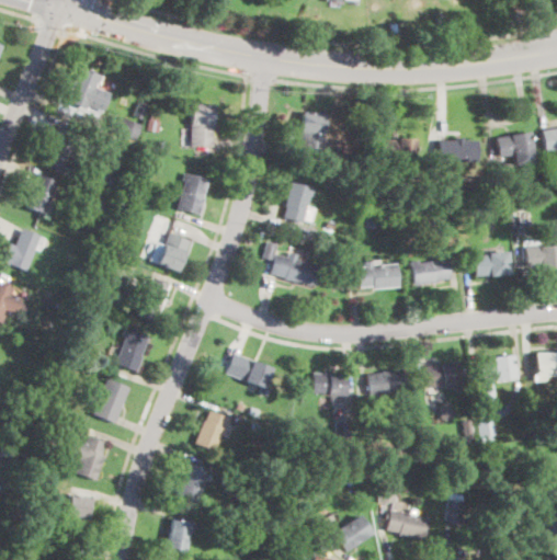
[(452,29),(440,30),(439,16),(451,15),(452,29)]
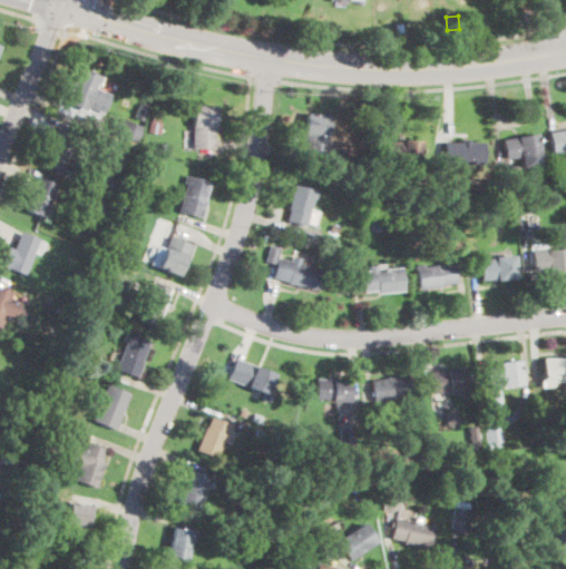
[(107,77),(105,86),(101,85),(99,90),(115,96),(108,114),(93,108),(91,111),(71,105),(84,69),(107,77)]
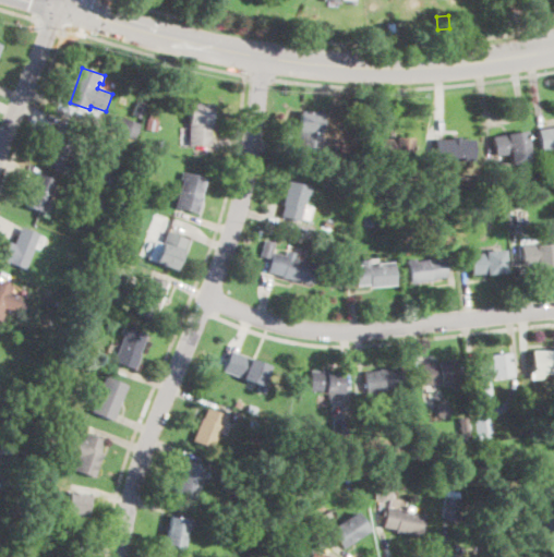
[(146,112),(144,119),(137,116),(142,103),(149,105),(146,112)]
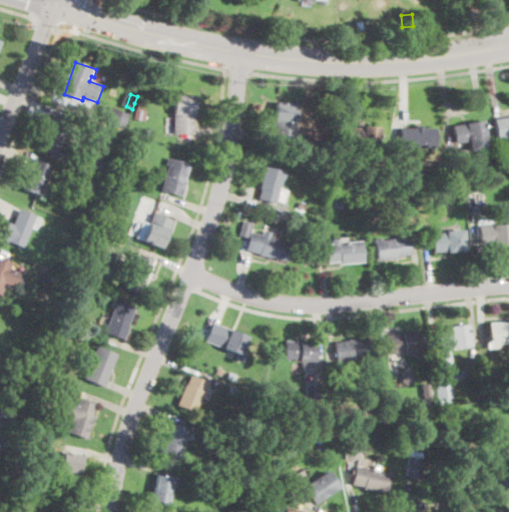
[(176,134),(176,95),(195,95),(195,134),(176,134)]
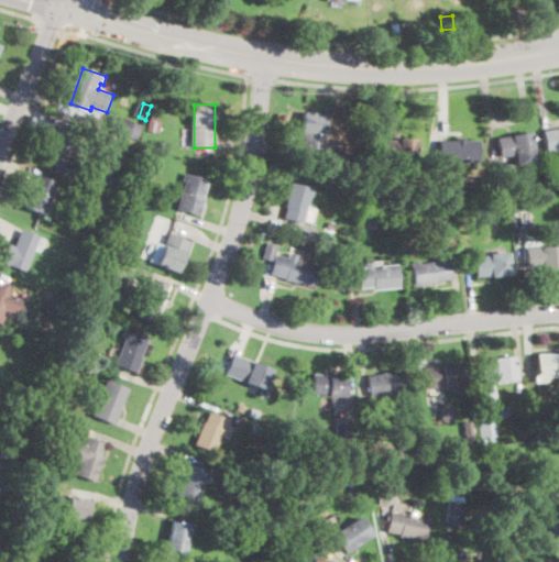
[(328,113),(325,157),(307,157),(308,135),(303,134),(304,112),(328,113)]
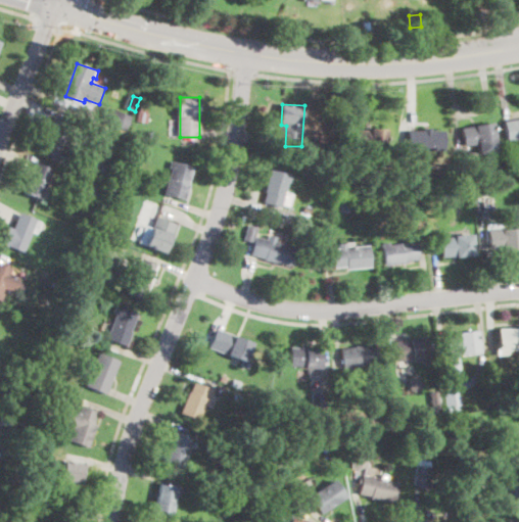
[(133,117),(128,131),(105,121),(110,108),(133,117)]
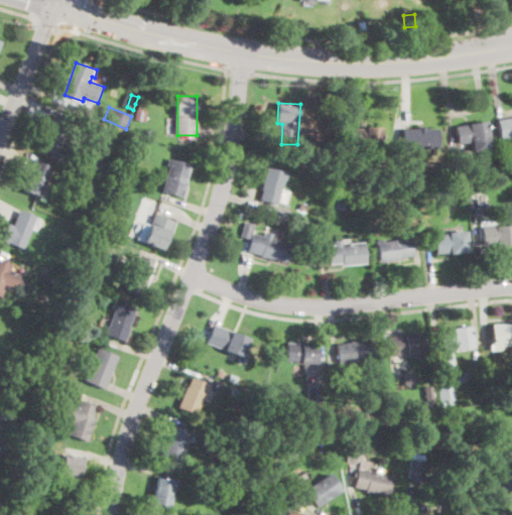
[(146,112),(143,123),(136,121),(139,110),(146,112)]
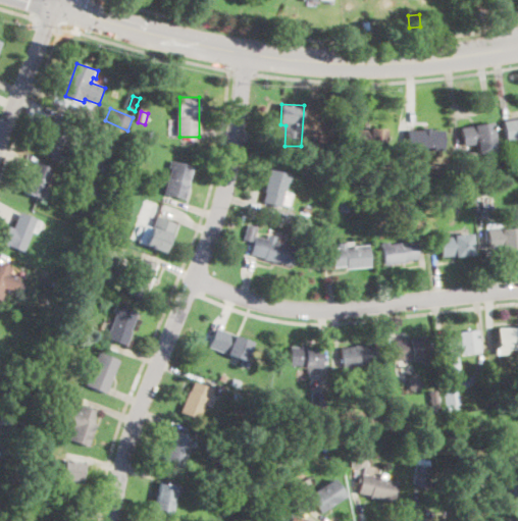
[(71,131),(85,137),(81,148),(67,142),(63,151),(65,152),(62,158),(41,149),(50,127),(51,128),(55,118),(73,126),(71,131)]
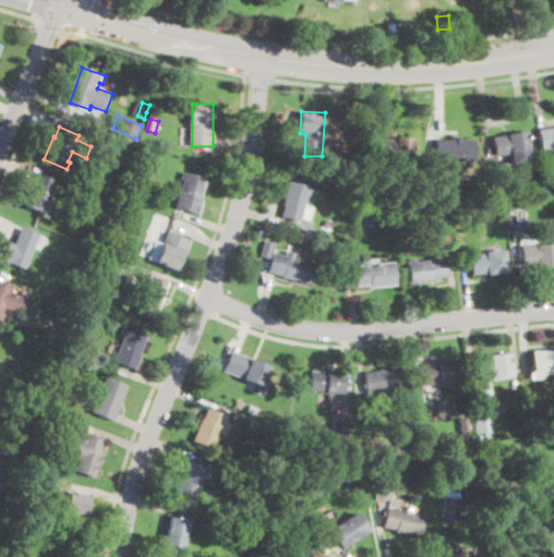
[(553,150),(545,152),(543,130),(553,128),(553,150)]
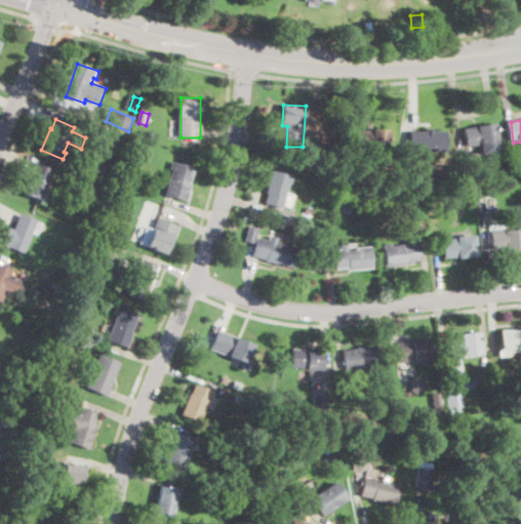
[(501,143),(502,152),(487,155),(485,146),(469,149),(466,129),(498,123),(502,143),(501,143)]
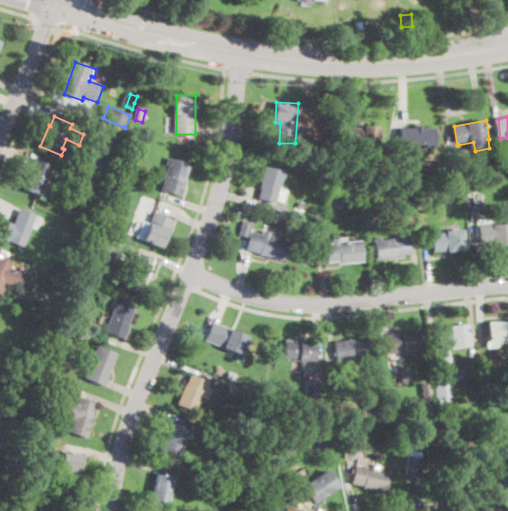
[(383,127),(381,145),(381,150),(364,149),(364,145),(349,143),(350,128),(367,129),(367,126),(383,127)]
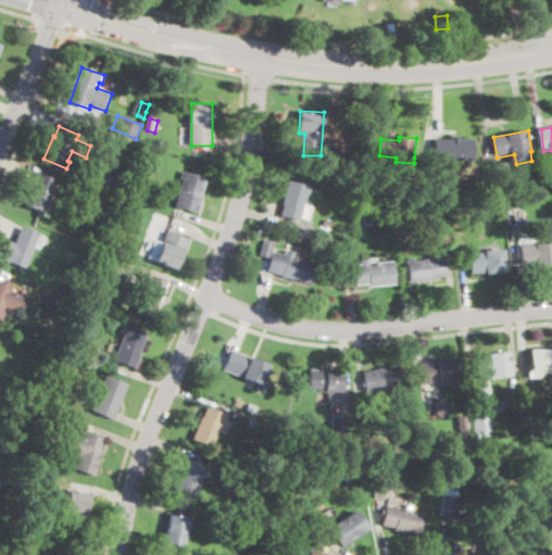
[(462,137),(462,139),(476,139),(475,161),(437,161),(437,139),(453,139),(453,137),(462,137)]
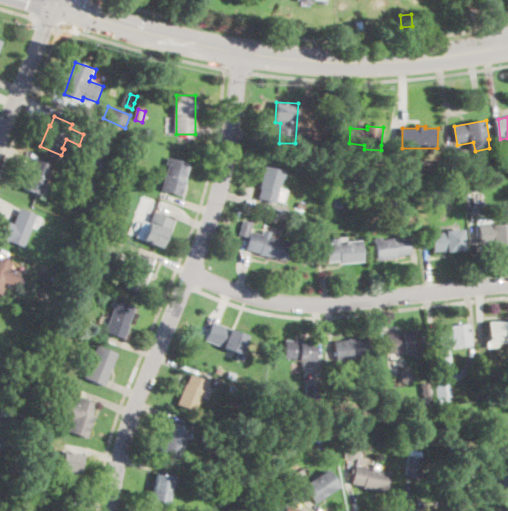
[(90,134),(86,144),(80,142),(84,132),(90,134)]
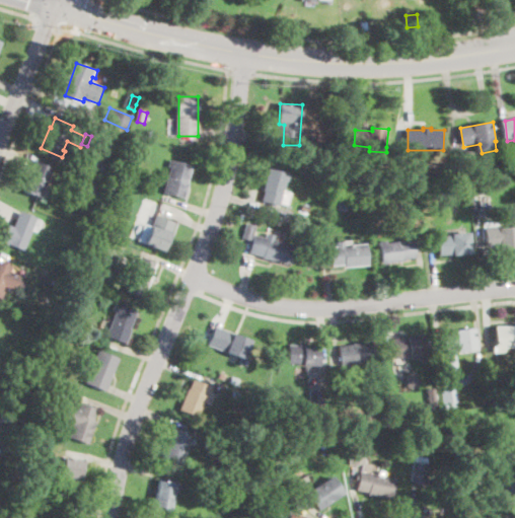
[(476,163),(467,169),(458,156),(459,155),(467,150),(476,163)]
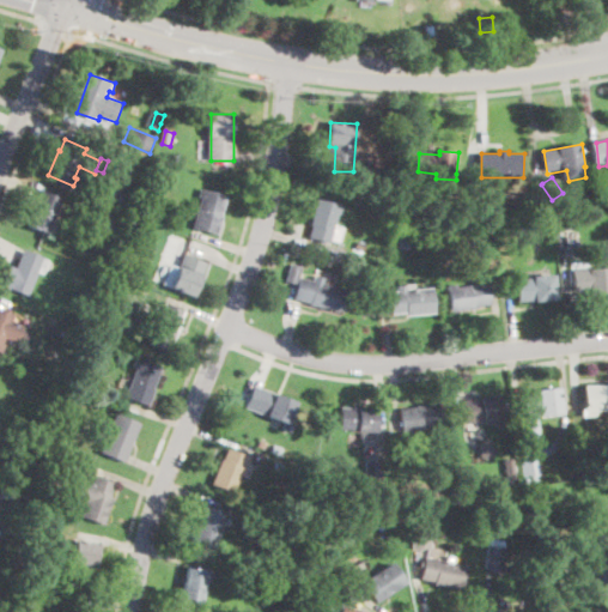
[(220,236),(196,229),(205,200),(201,199),(204,191),(229,197),(224,218),(225,218),(220,236)]
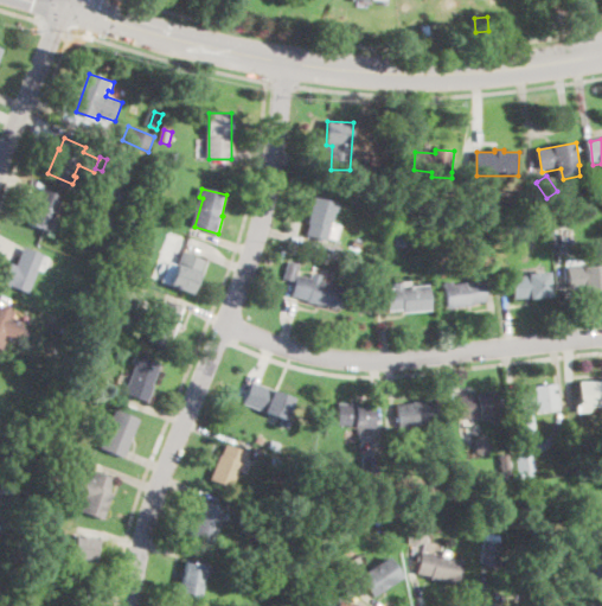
[(58,225),(55,236),(53,235),(53,236),(47,234),(49,231),(30,224),(42,195),(43,190),(63,198),(52,223),(58,225)]
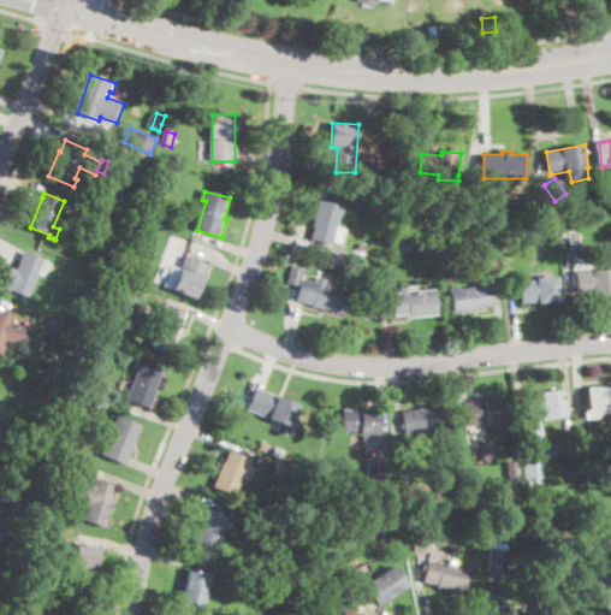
[(136,196),(132,208),(123,205),(125,194),(136,196)]
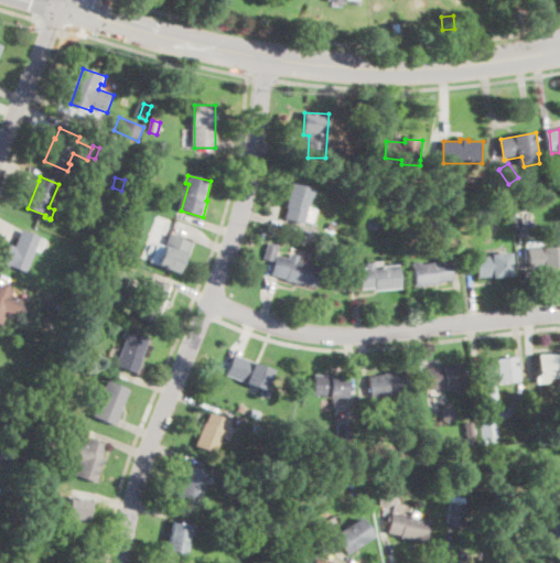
[(318,191),(315,198),(313,197),(307,225),(287,220),(290,209),(288,208),(294,184),(318,191)]
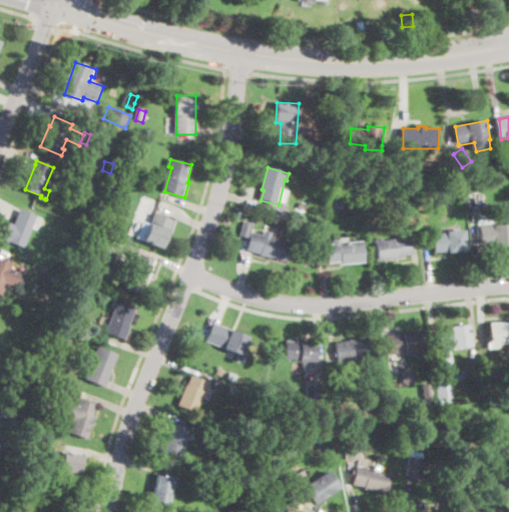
[(102,182),(99,193),(92,191),(96,180),(102,182)]
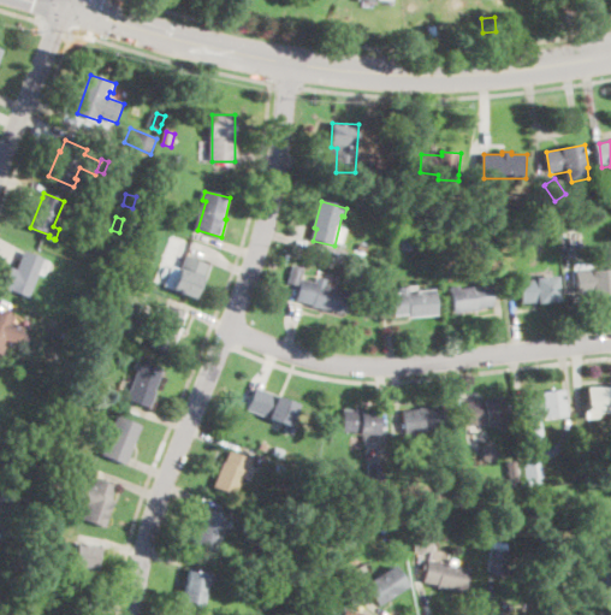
[(580,229),(569,229),(568,219),(579,219),(580,229)]
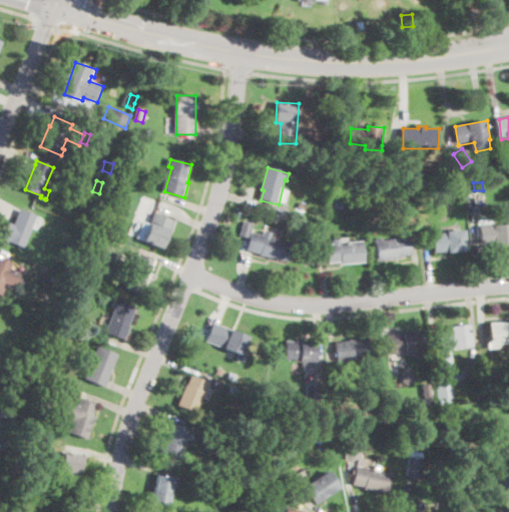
[(119,194),(116,201),(111,199),(114,192),(119,194)]
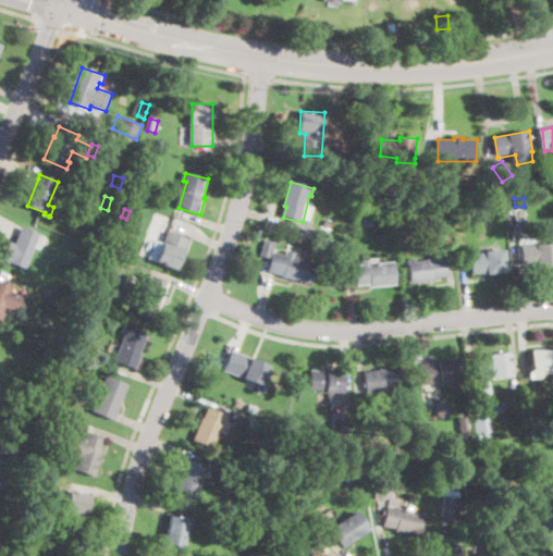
[(109,217),(107,221),(102,220),(102,221),(96,219),(99,211),(107,213),(106,215),(109,217)]
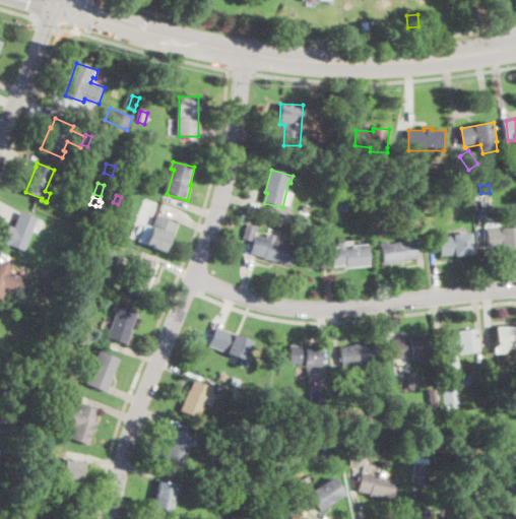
[(352,198),(351,213),(341,213),(342,198),(352,198)]
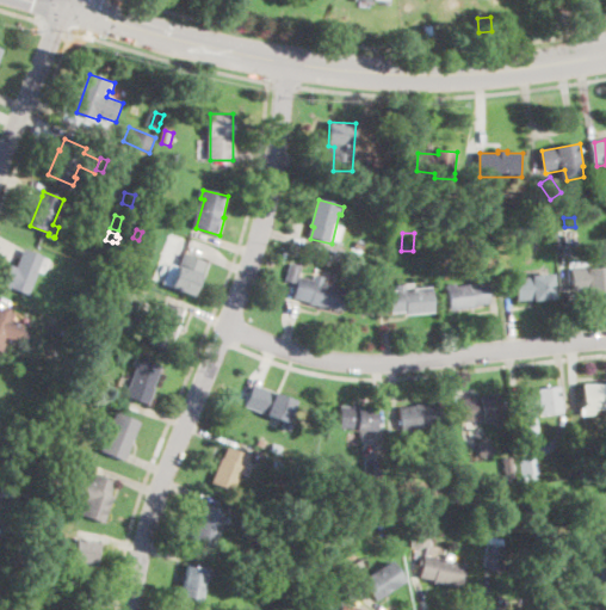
[(136,241),(133,250),(125,247),(129,239),(136,241)]
